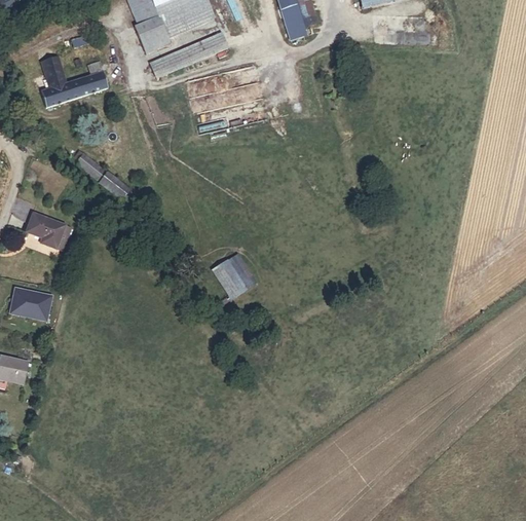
[(0,0),(0,13),(15,5),(12,0),(0,0)]
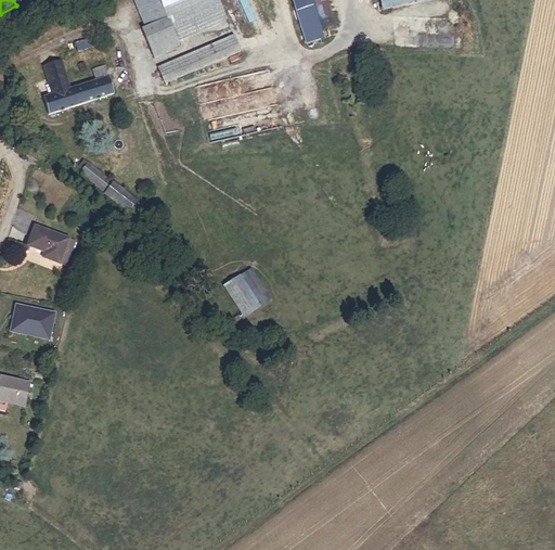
[(134,0),(145,26),(168,16),(164,7),(160,0),(134,0)]
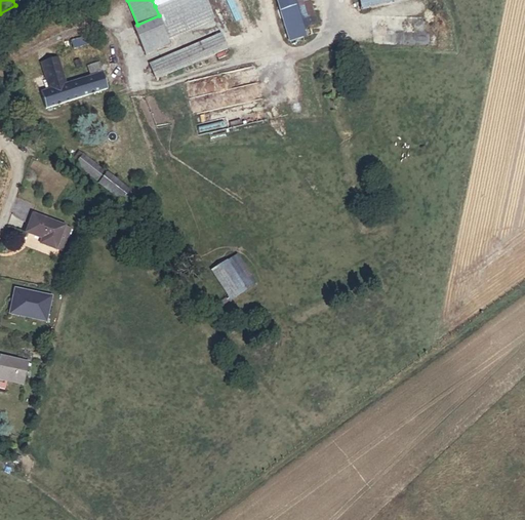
[(159,15),(167,36),(214,17),(207,0),(169,0),(155,6),(159,15)]
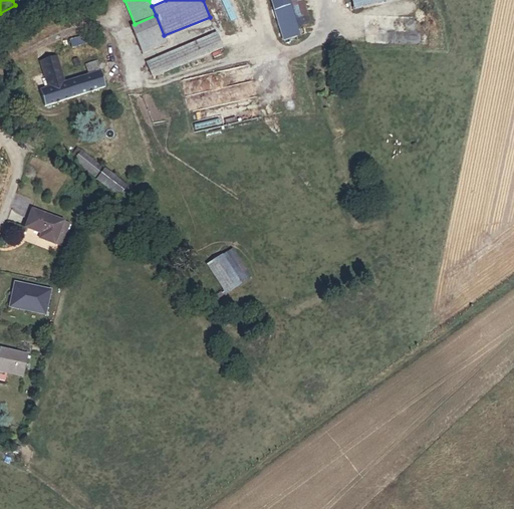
[(218,0),(226,17),(246,9),(241,0),(218,0)]
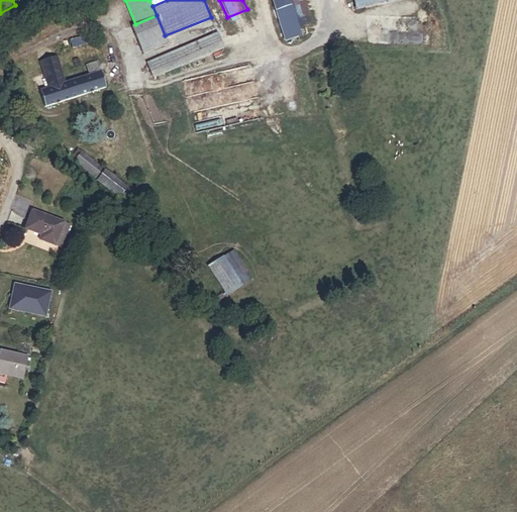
[(298,24),(290,0),(273,0),(285,39),(301,34),(298,24)]
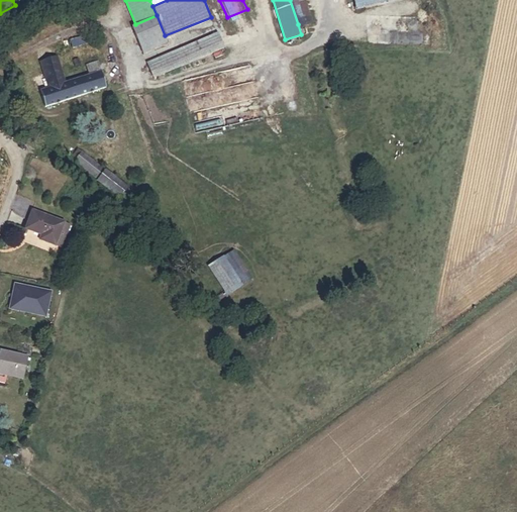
[(290,0),(298,24),(313,19),(307,0),(290,0)]
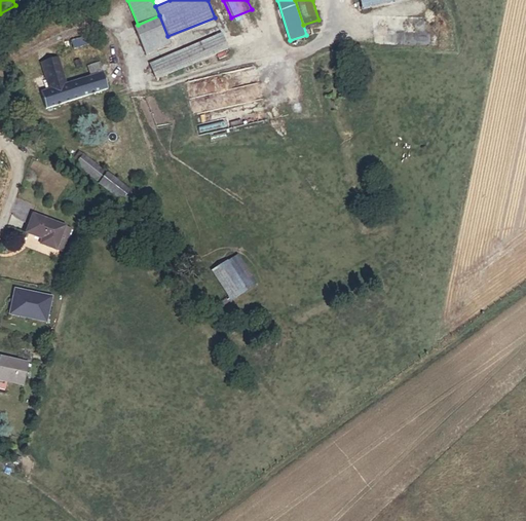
[(146,53),(171,43),(167,36),(159,15),(138,25),(135,26),(146,53)]
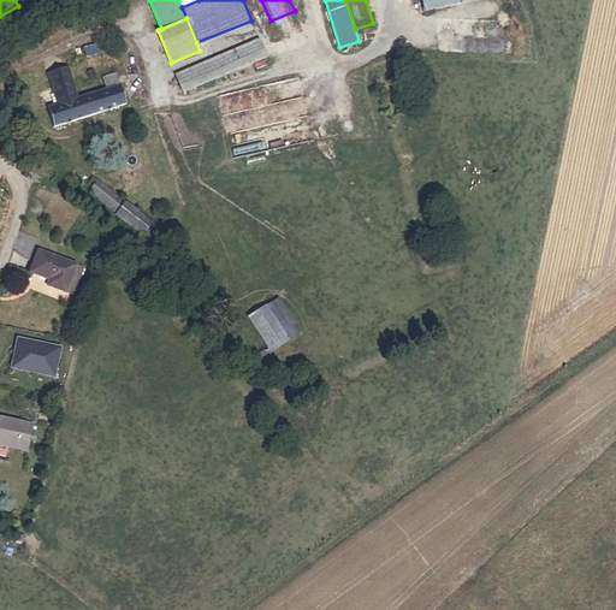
[(175,73),(182,92),(267,57),(260,37),(175,73)]
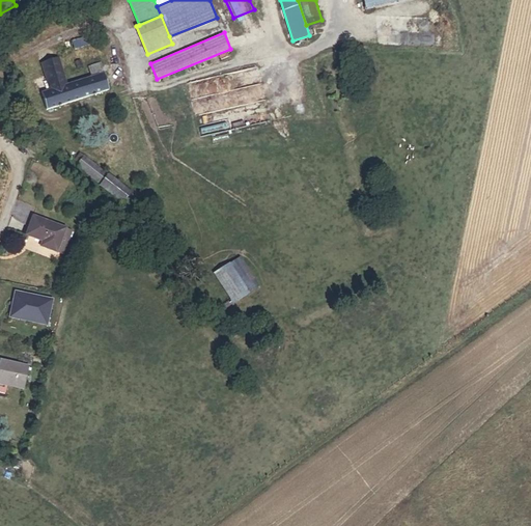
[(74,47),(94,42),(92,33),(72,38),(74,47)]
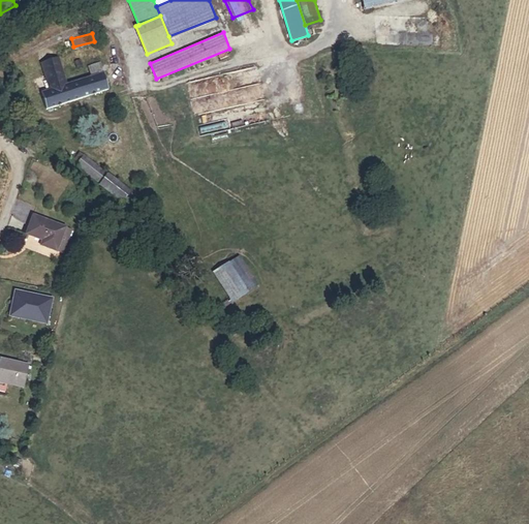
[(41,90),(47,106),(107,88),(98,59),(87,63),(91,74),(67,82),(59,56),(40,62),(49,87),(41,90)]
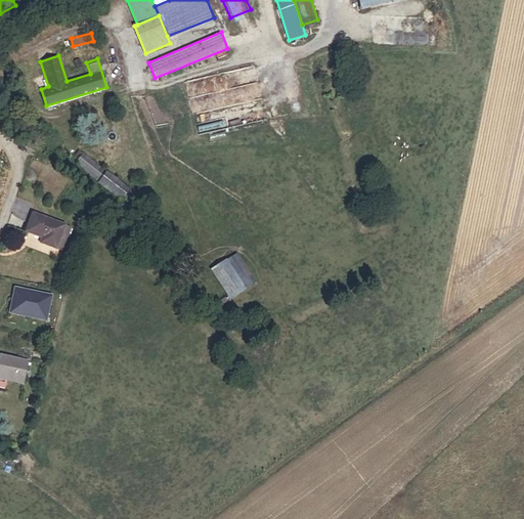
[(72,159),(76,163),(83,152),(79,148),(72,159)]
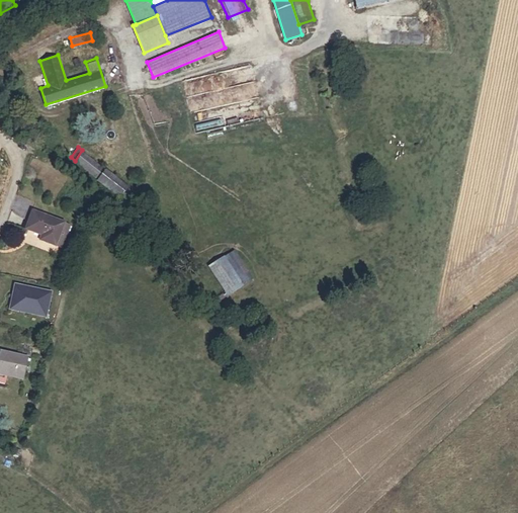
[(120,198),(130,187),(82,150),(75,161),(97,178),(96,179),(120,198)]
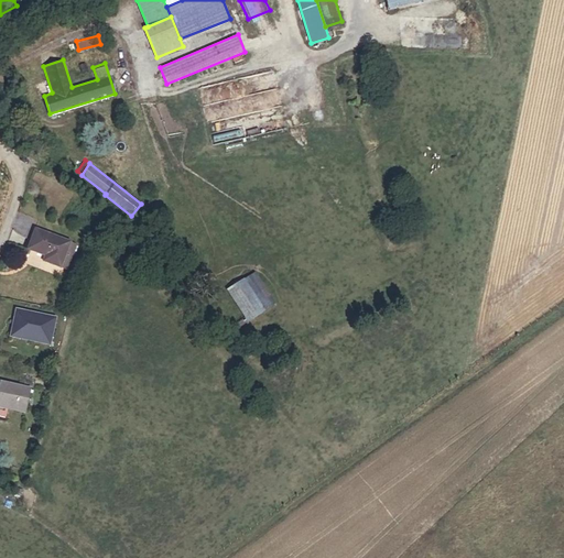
[(44,260),(62,266),(72,241),(35,227),(28,247),(46,253),(44,260)]
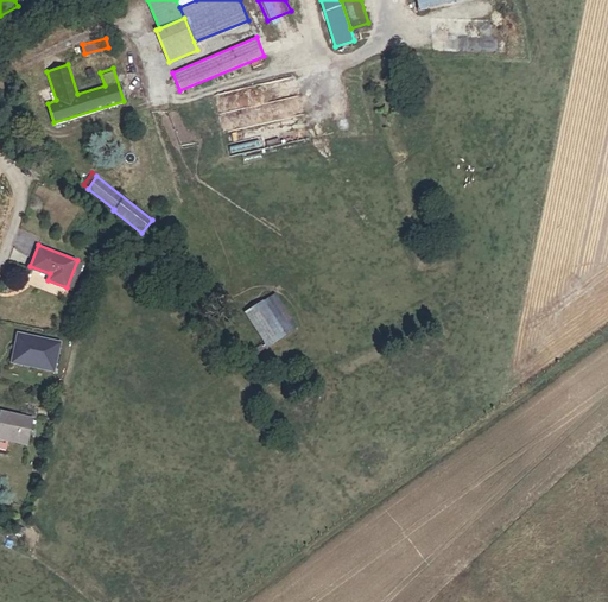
[(286,333),(297,325),(274,291),(264,298),(286,333)]
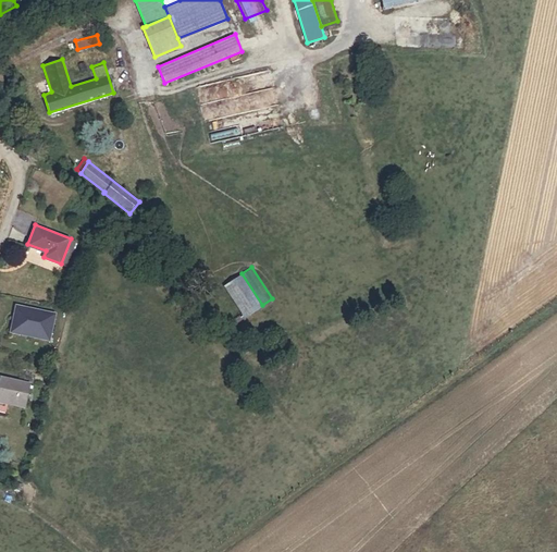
[(245,316),(262,305),(242,273),(224,284),(236,304),(245,316)]
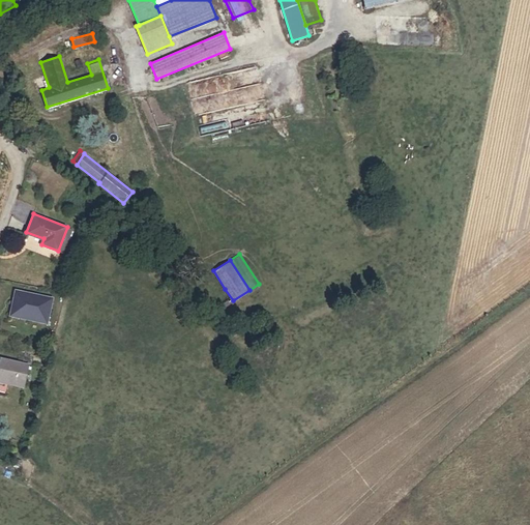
[(224,307),(233,300),(225,289),(216,294),(224,307)]
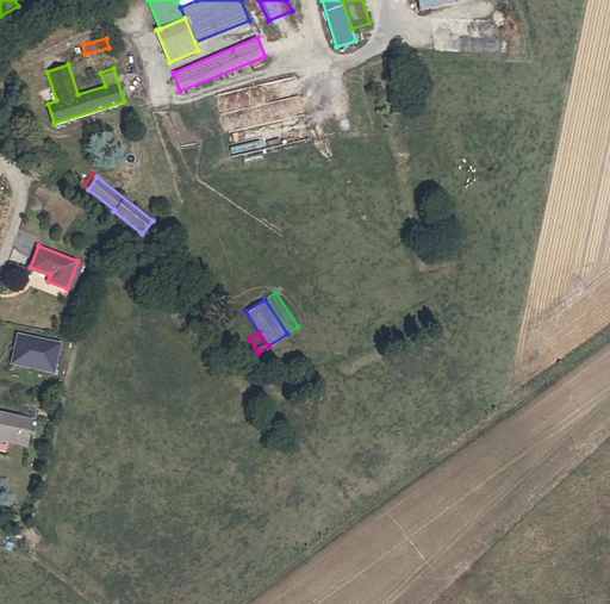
[(11,366),(53,375),(58,348),(17,338),(11,366)]
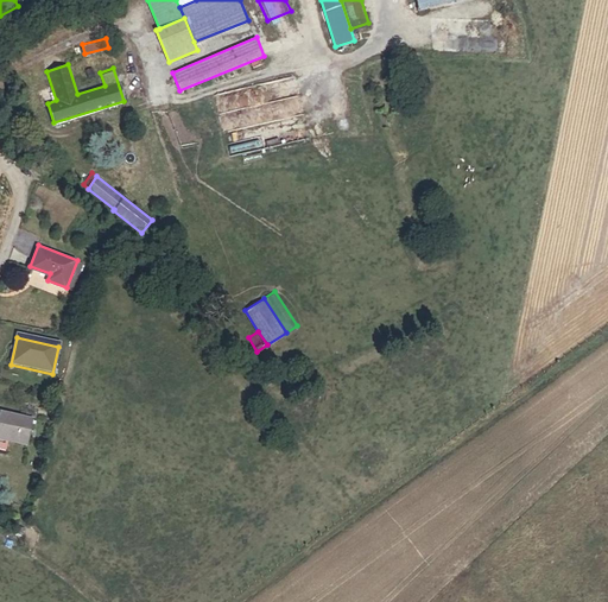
[(0,412),(0,449),(5,450),(7,441),(26,445),(33,422),(0,412)]
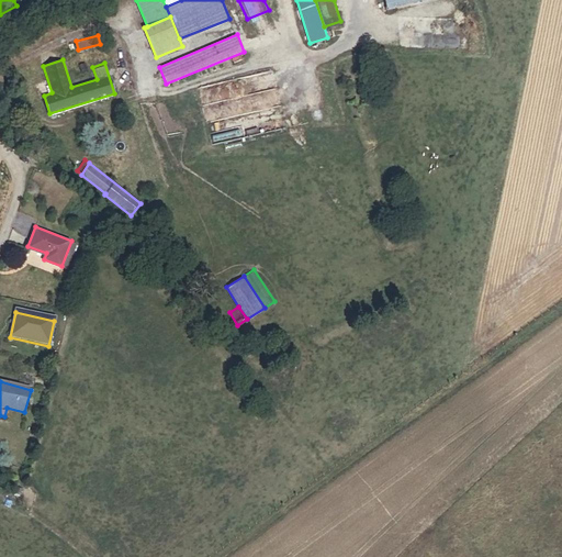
All buildings are outlined.
